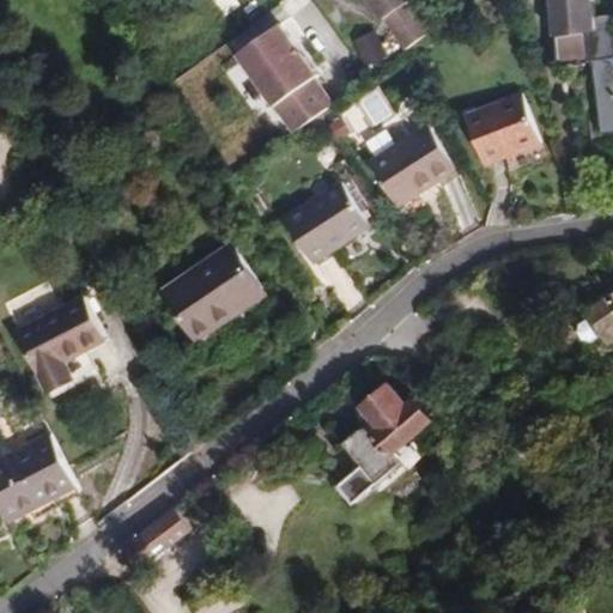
[(366,0),(407,59),(413,55),(418,52),(429,44),(398,0),(366,0)]
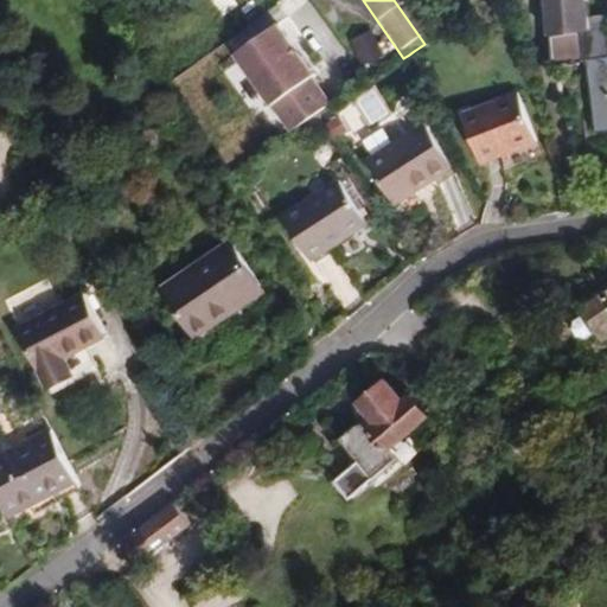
[(547,0),(550,36),(579,32),(592,31),(587,0),(547,0)]
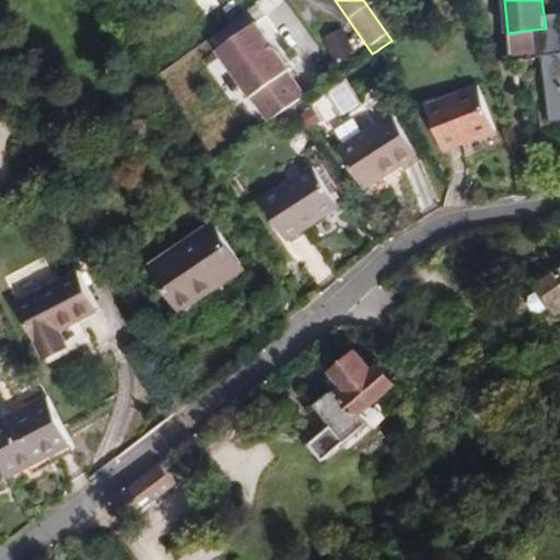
[(224,47),(273,120),(292,108),(310,96),(293,72),(296,70),(263,21),(224,47)]
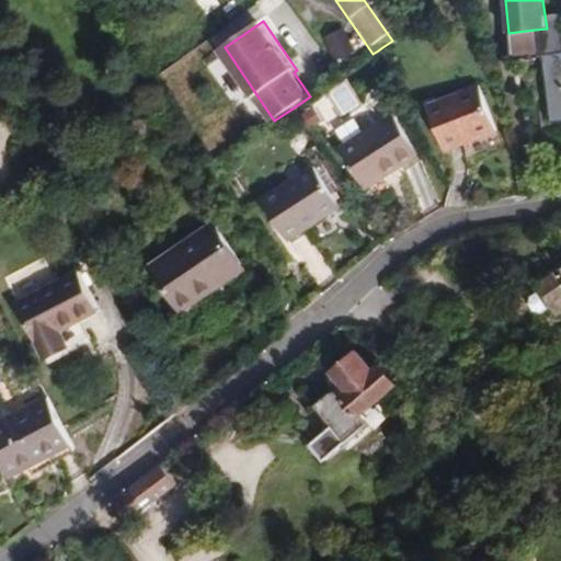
[(560,52),(560,34),(559,26),(547,29),(535,30),(538,57),(542,56),(542,55),(560,52)]
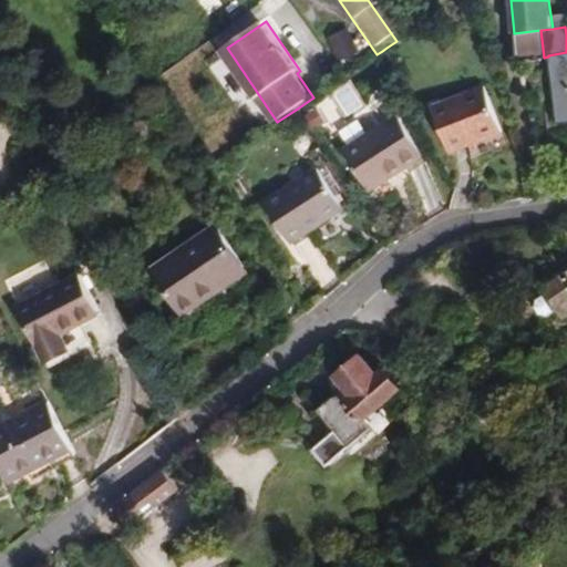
[(540,30),(514,33),(518,61),(544,58),(540,30)]
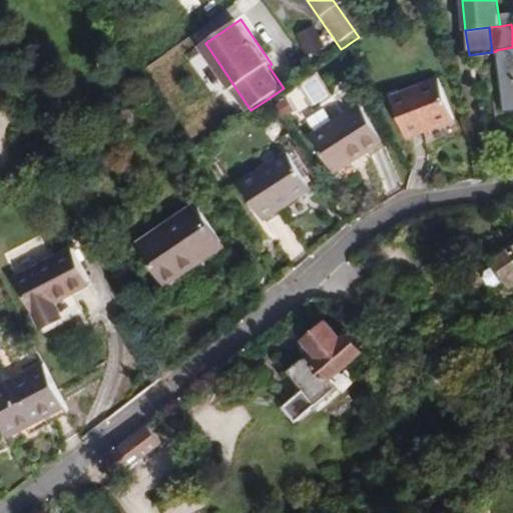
[(297,52),(309,71),(324,60),(312,42),(297,52)]
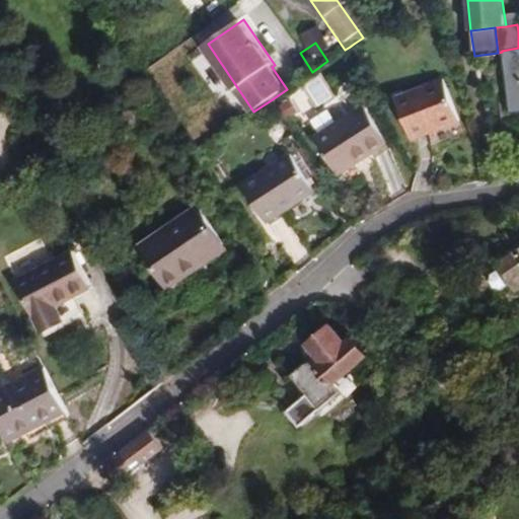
[(518,48),(502,51),(502,52),(512,114),(518,112),(518,48)]
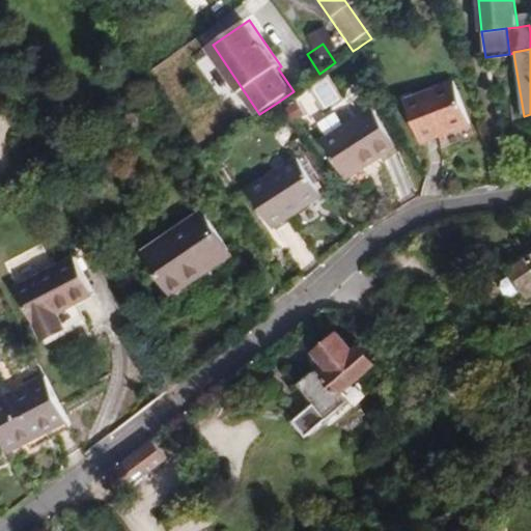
[(328,76),(309,87),(323,108),(340,96),(328,76)]
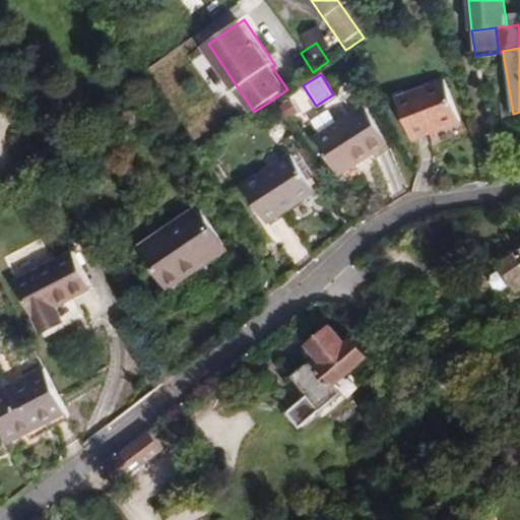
[(460,120),(444,80),(399,99),(415,138),(460,120)]
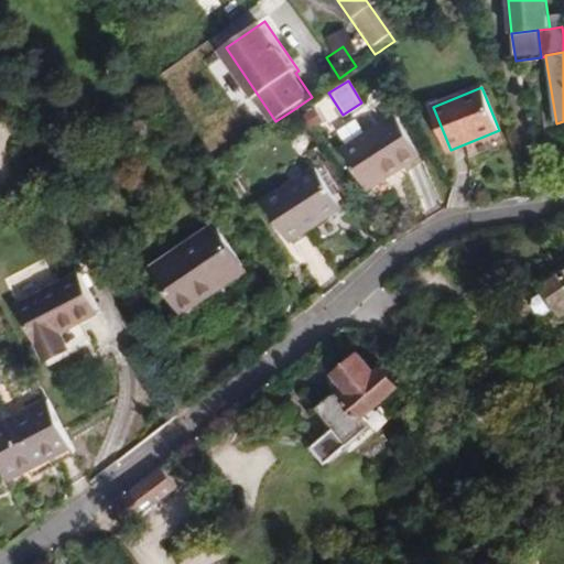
[(422,155),(396,115),(344,149),(369,190),(422,155)]
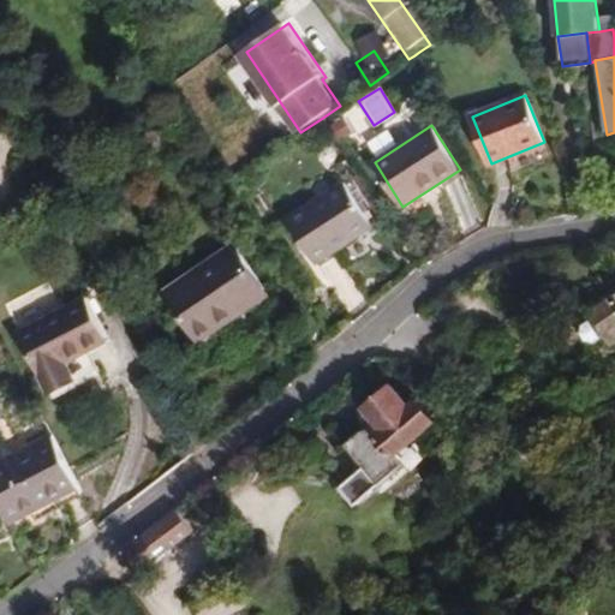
[(374,226),(345,183),(288,220),(317,263),(374,226)]
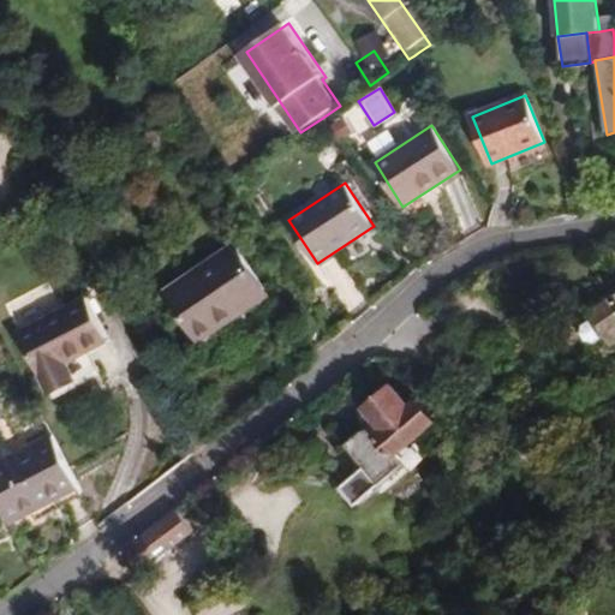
[(269,294),(236,246),(167,292),(198,338),(248,304),(250,308),(269,294)]
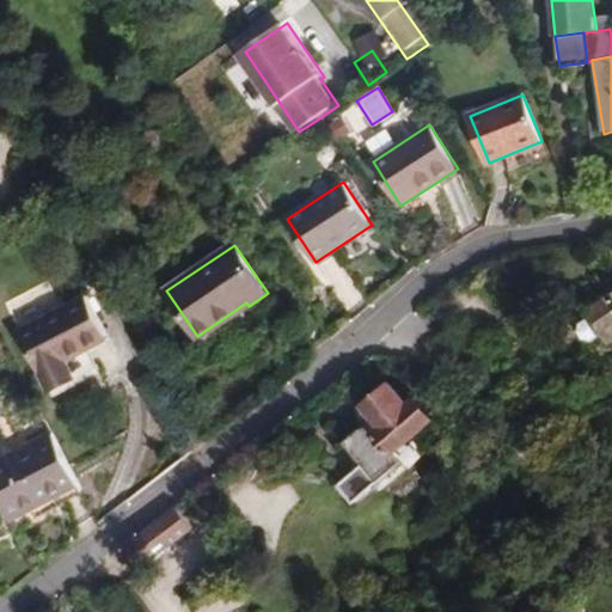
[(87,354),(108,346),(87,299),(16,329),(46,398),(97,377),(87,354)]
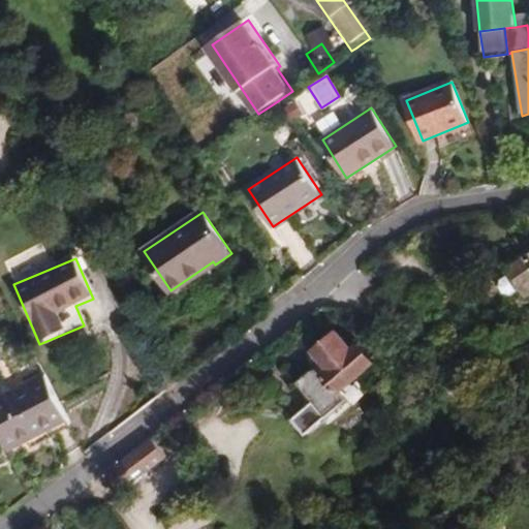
[(528,261),(516,274),(518,276),(504,288),(522,307),(528,300),(528,261)]
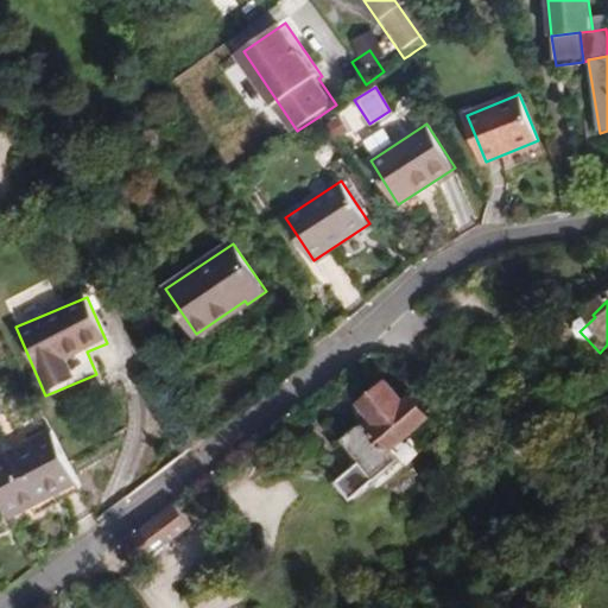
[(400,400),(388,381),(360,399),(367,411),(335,432),(353,460),(325,477),(340,498),(392,464),(385,453),(430,425),(410,394),(400,400)]
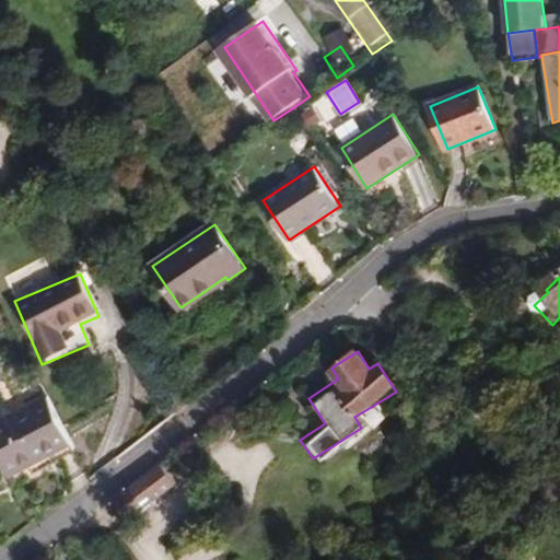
[(74,444),(49,396),(0,421),(0,454),(9,473),(53,451),(54,454),(74,444)]
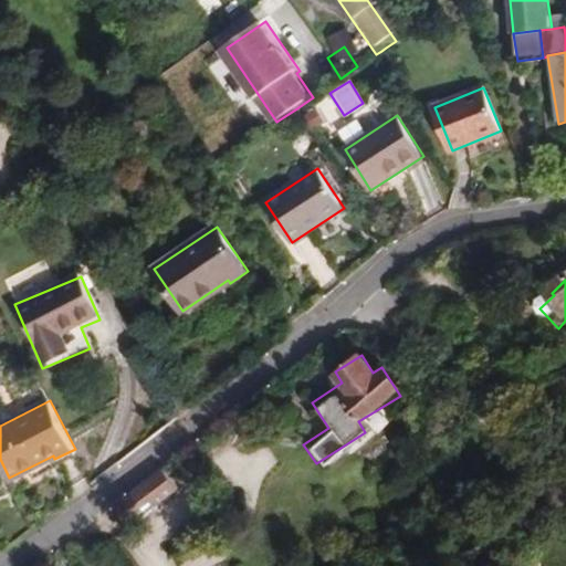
[(161,509),(145,488),(116,509),(132,528),(161,509)]
